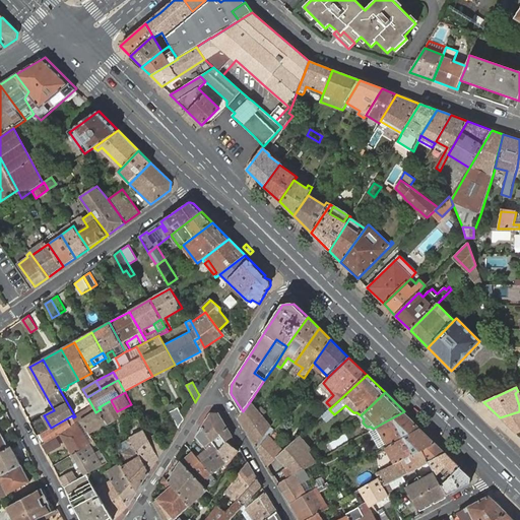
[(99,407),(101,409),(106,419),(117,411),(111,400),(99,407)]
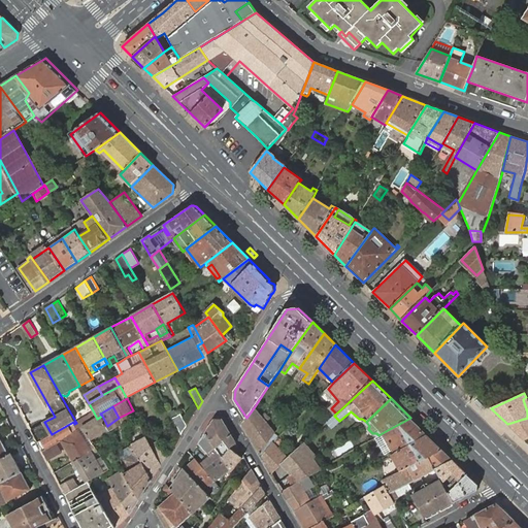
[(246,418),(242,423),(252,437),(267,415),(265,413),(262,417),(255,406),(246,418)]
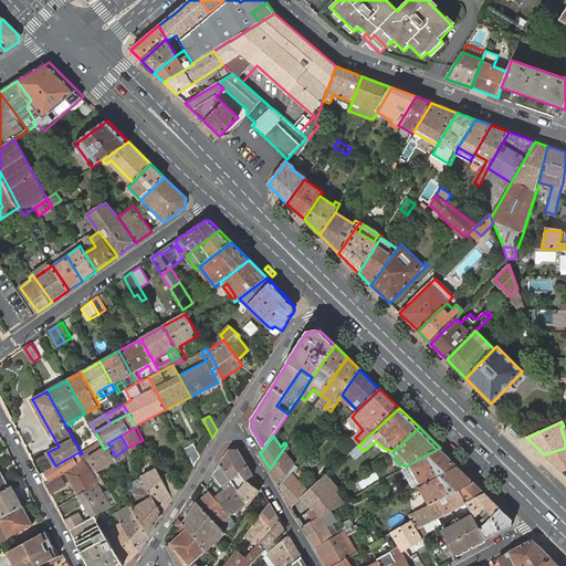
[(82,453),(80,454),(84,461),(88,458),(104,449),(101,442),(82,453)]
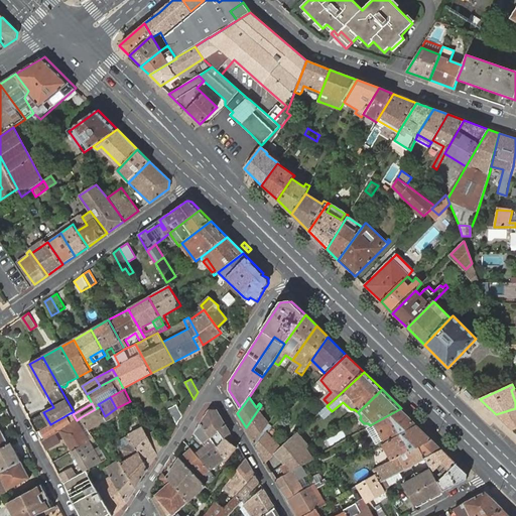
[(178,423),(183,415),(176,404),(169,408),(178,423)]
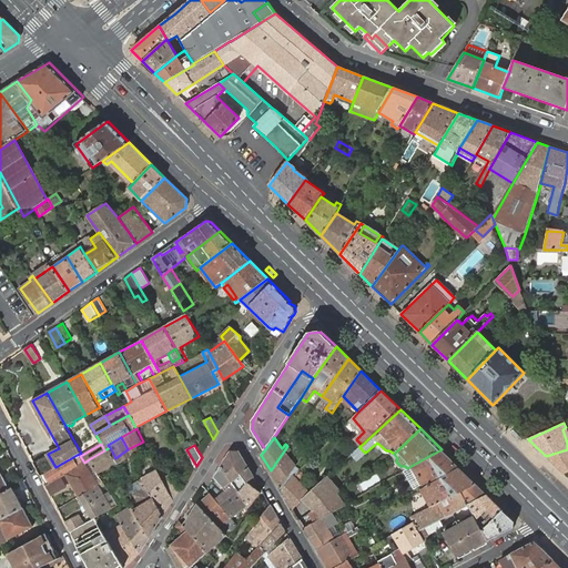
[(287,446),(271,470),(281,487),(296,465),(287,454),(291,448),(287,446)]
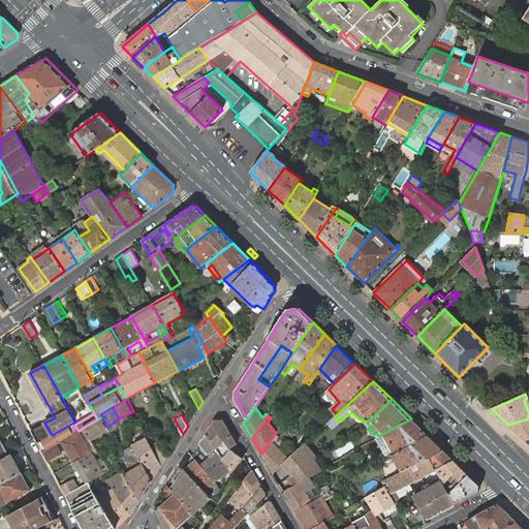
[(102,416),(97,419),(83,428),(90,438),(107,427),(102,416)]
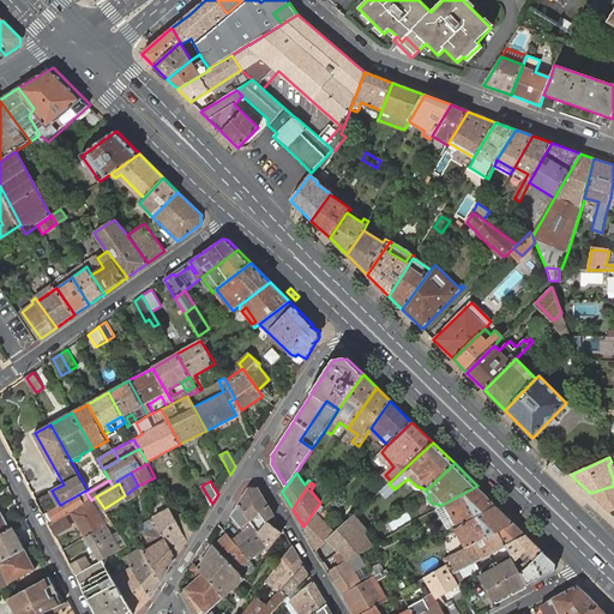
[(395,489),(389,483),(380,491),(386,497),(395,489)]
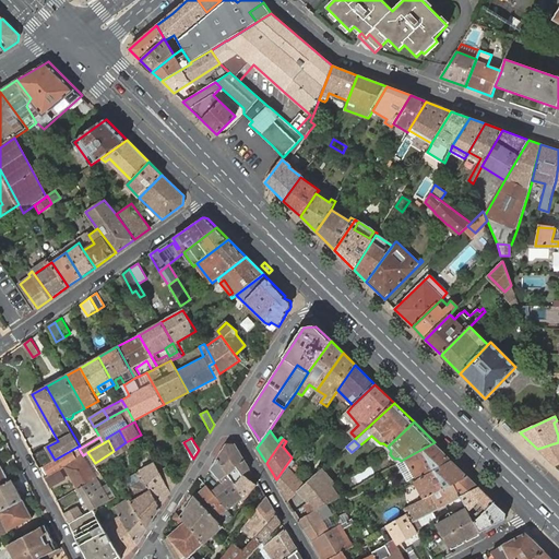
[(452,460),(435,442),(408,456),(420,478),(452,460)]
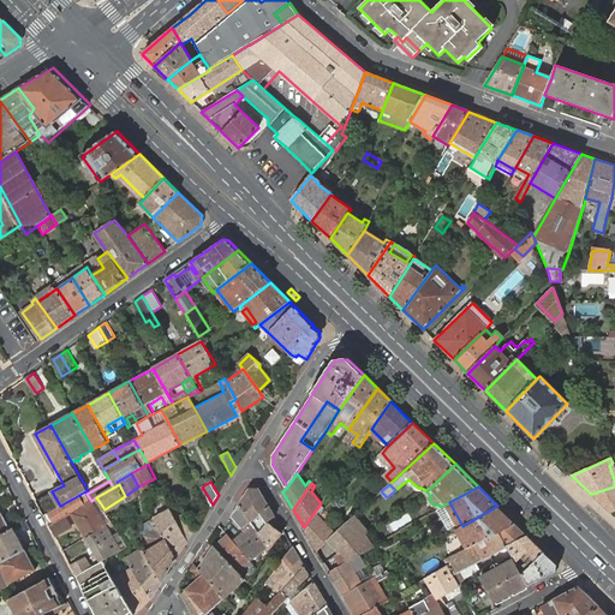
[(614,487),(591,494),(610,513),(614,511),(614,487)]
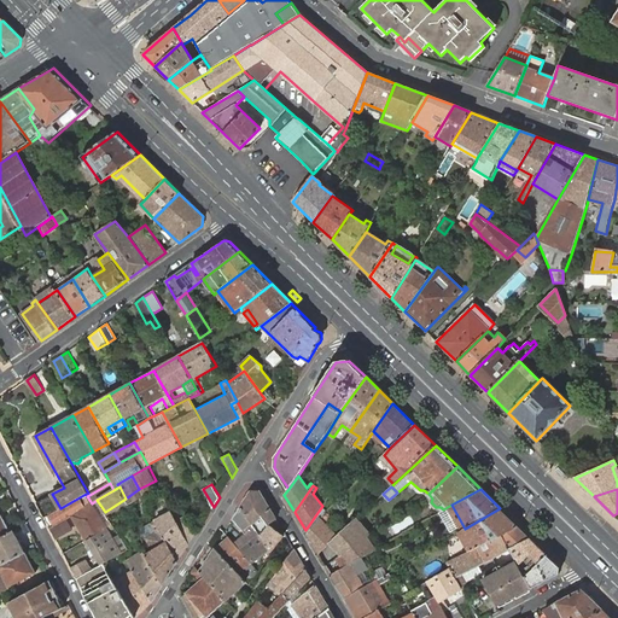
[(269,525),(278,518),(261,490),(251,490),(240,507),(258,536),(269,525)]
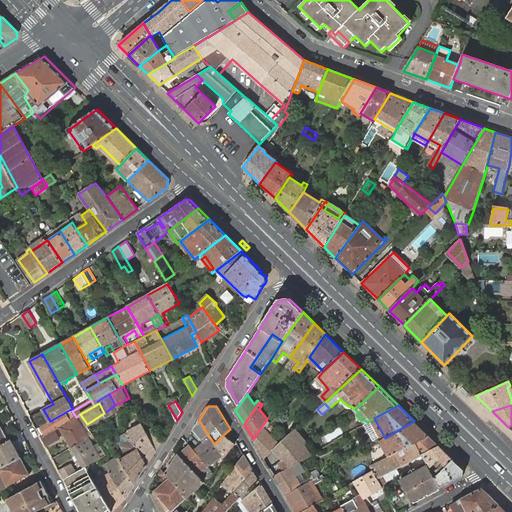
[(43,409),(31,416),(37,428),(41,426),(50,421),(43,409)]
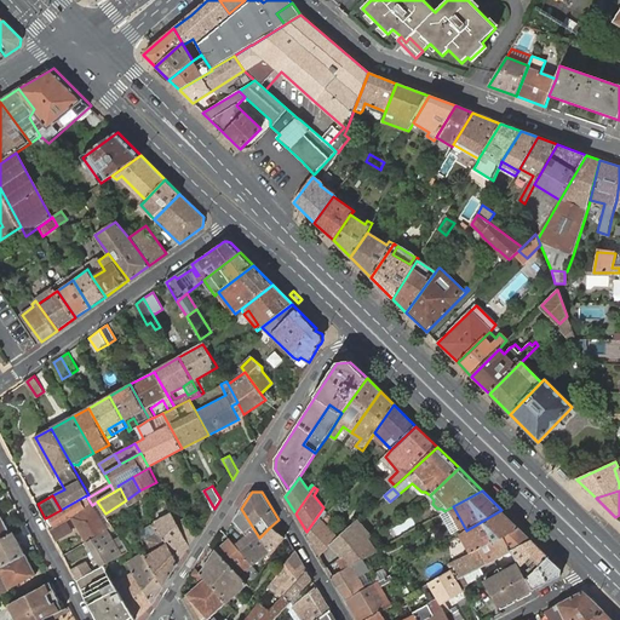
[(61,510),(50,516),(56,527),(67,520),(73,516),(92,505),(87,498),(86,495),(61,510)]
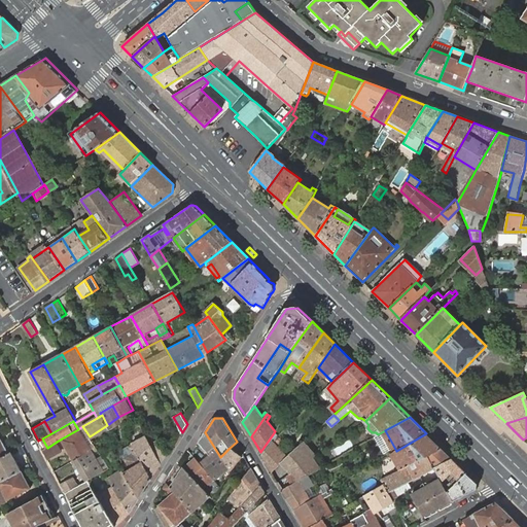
[(82,426),(78,429),(92,450),(96,447),(90,436),(82,426)]
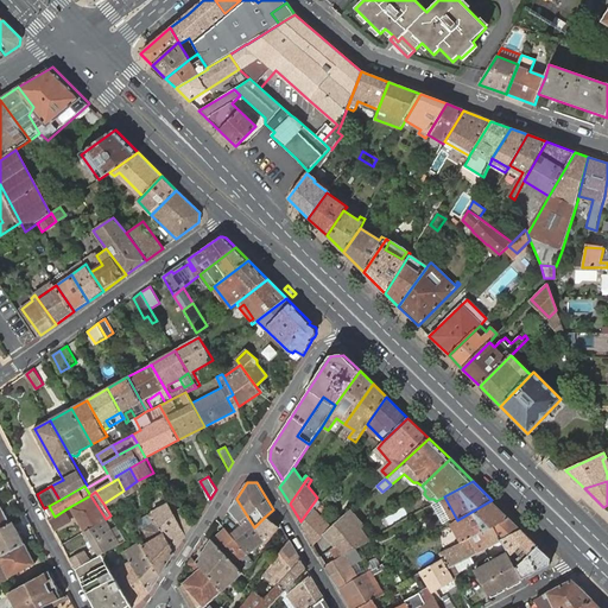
[(106,519),(90,495),(71,506),(86,531),(106,519)]
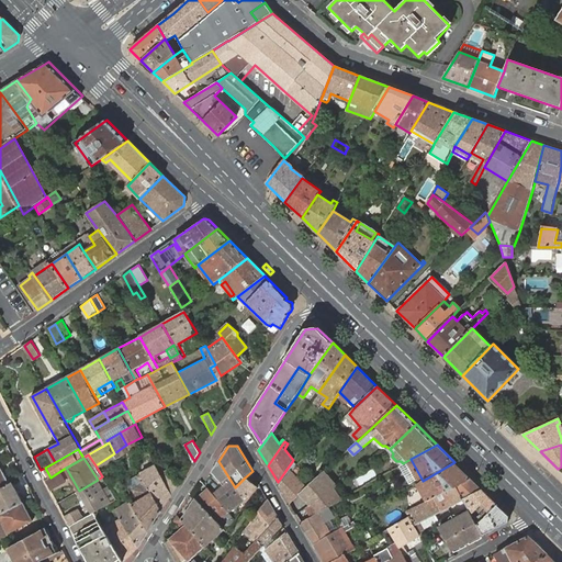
[(244,508),(245,506),(235,487),(218,461),(212,474),(222,486),(213,494),(235,520),(238,516),(232,509),(239,503),(244,508)]
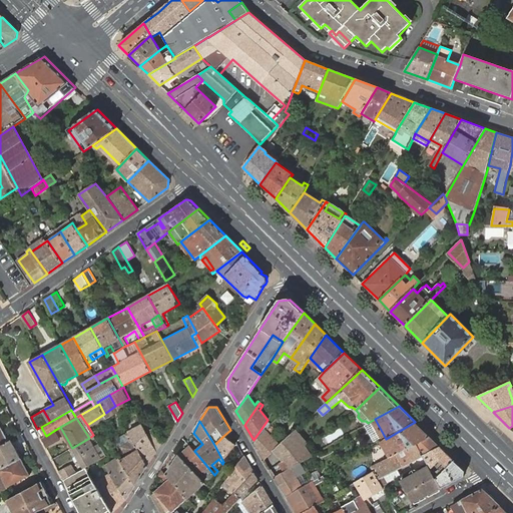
[(0,446),(10,441),(0,422),(0,446)]
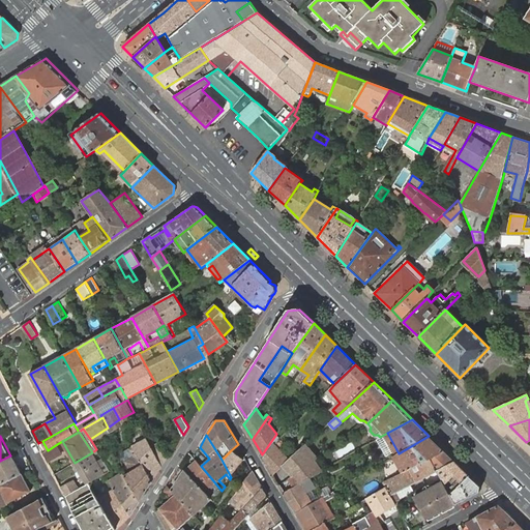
[(445,451),(429,436),(399,453),(395,455),(405,472),(408,470),(445,451)]
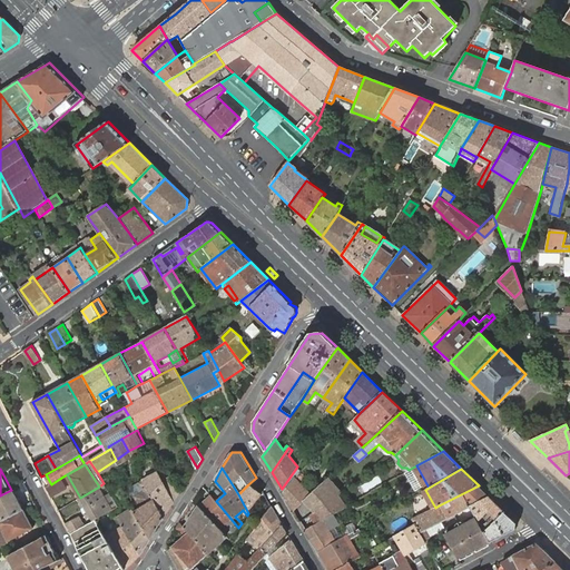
[(161,475),(176,500),(182,492),(169,471),(161,475)]
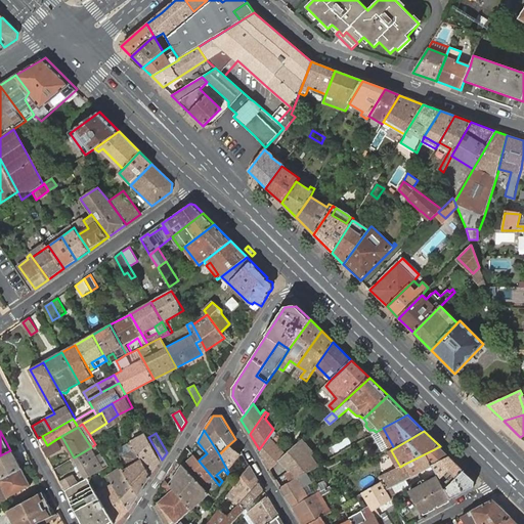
[(279,437),(276,433),(270,439),(260,452),(270,469),(280,460),(286,455),(274,443),(279,437)]
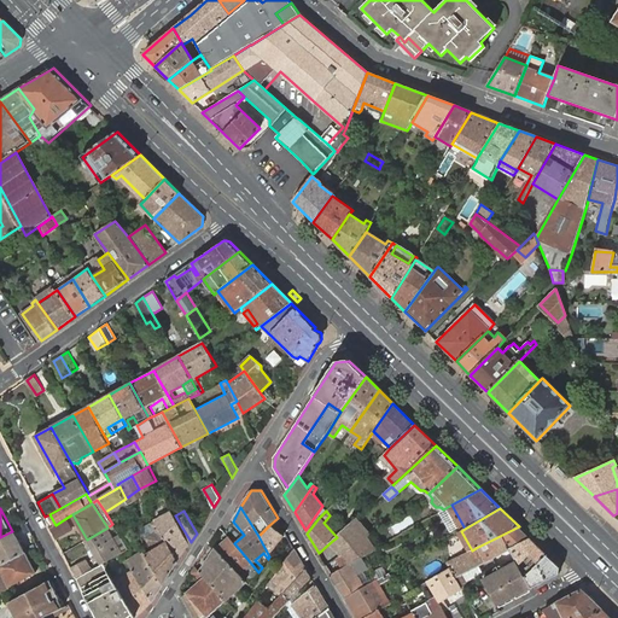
[(173,512),(157,520),(179,561),(191,542),(175,516),(173,512)]
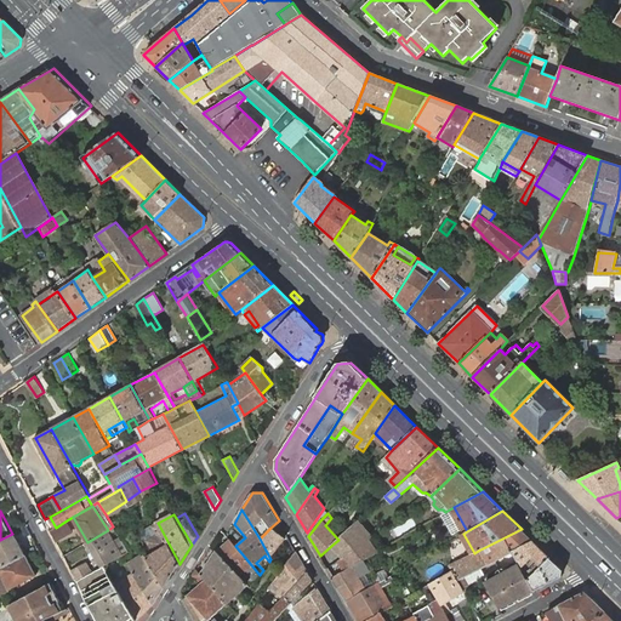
[(56,528),(51,530),(56,541),(72,531),(67,520),(56,528)]
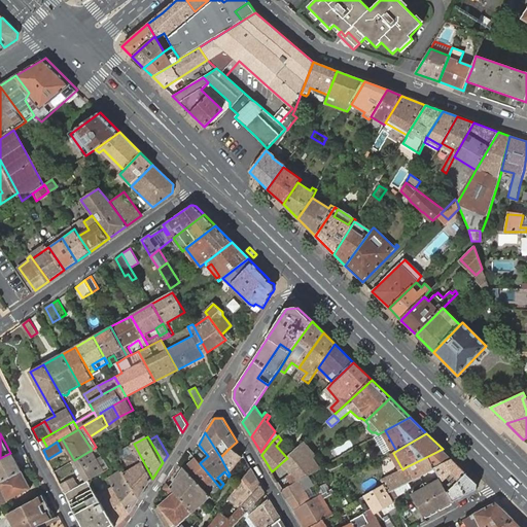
[(314,457),(317,455),(305,442),(287,458),(282,462),(291,472),(314,457)]
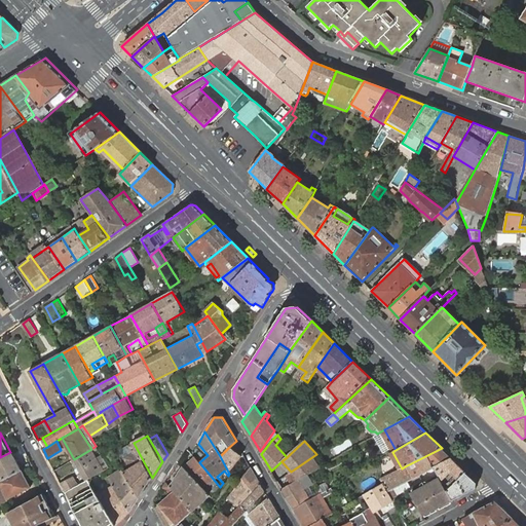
[(130,468),(124,473),(140,496),(152,478),(134,443),(128,446),(133,453),(126,457),(125,460),(130,468)]
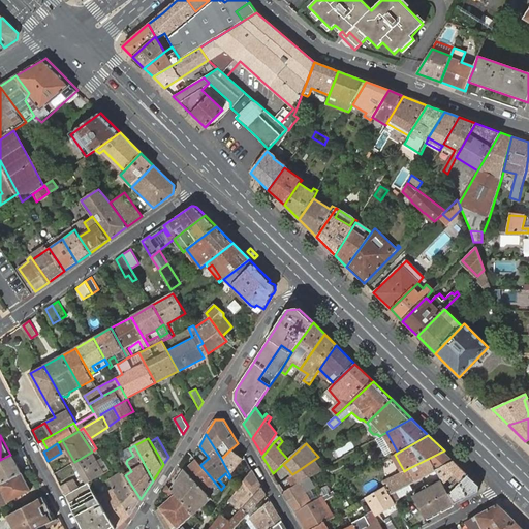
[(96,448),(92,452),(74,462),(86,483),(89,481),(110,469),(102,458),(98,461),(94,456),(98,453),(96,448)]
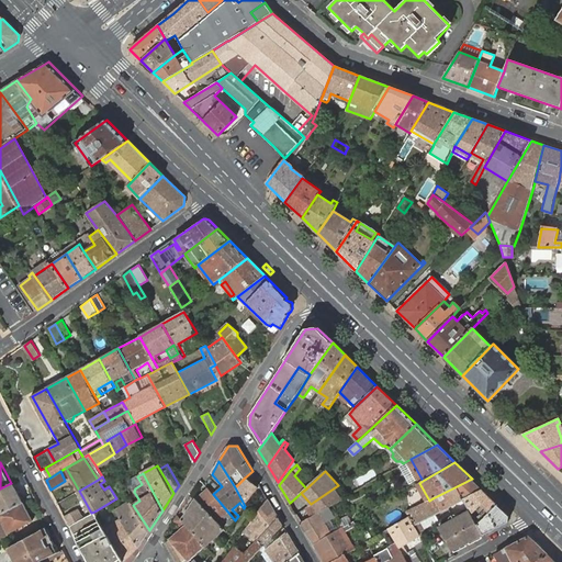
[(245,506),(258,487),(245,478),(235,487),(245,506)]
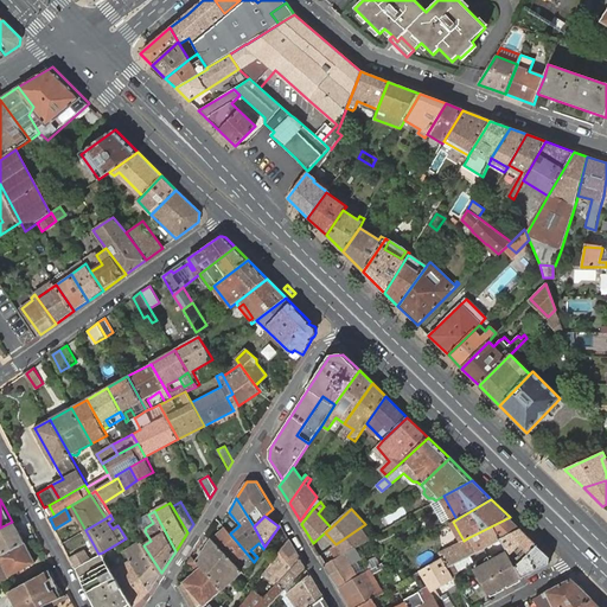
[(510,517),(467,538),(474,551),(502,537),(521,526),(510,517)]
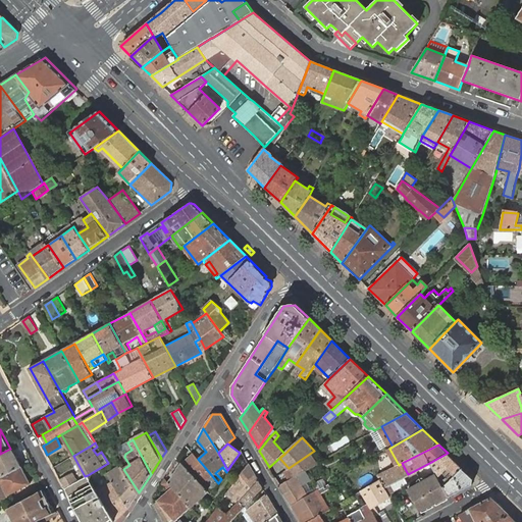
[(0,477),(21,466),(12,448),(10,449),(0,454),(0,477)]
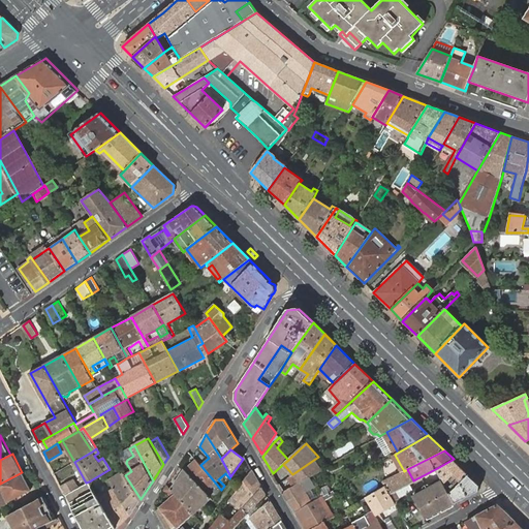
[(322,469),(315,459),(292,474),(288,477),(293,486),(309,476),(322,469)]
